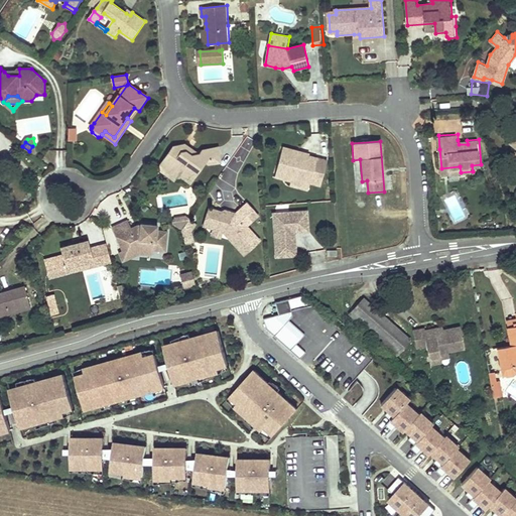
[(174,148),(163,163),(171,169),(169,172),(177,178),(182,177),(192,184),(207,164),(210,166),(222,164),(221,157),(207,159),(206,154),(200,155),(191,157),(185,153),(185,146),(174,148)]
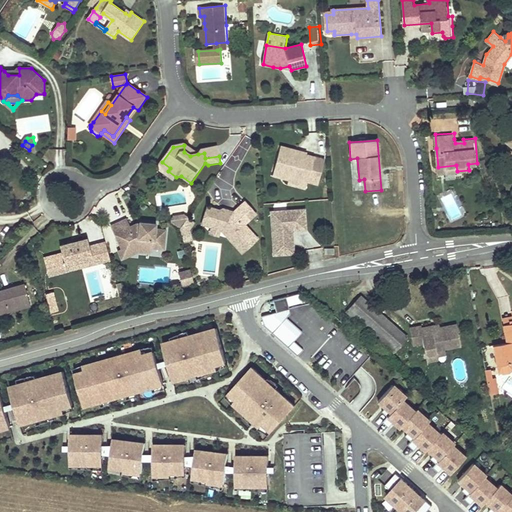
[(192,150),(184,145),(184,152),(190,156),(198,154),(192,150)]
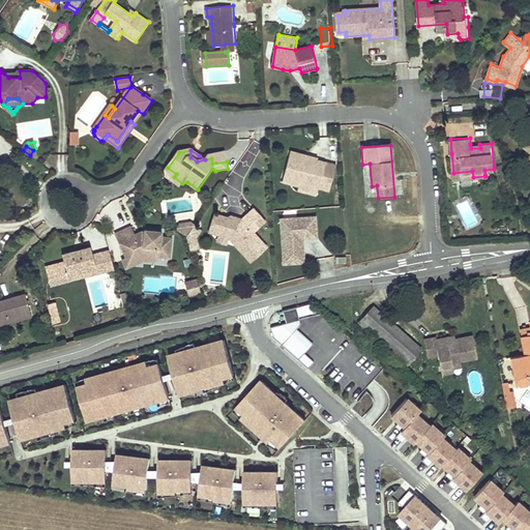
[(319,160),(320,158),(292,151),(291,156),(318,164),(319,160)]
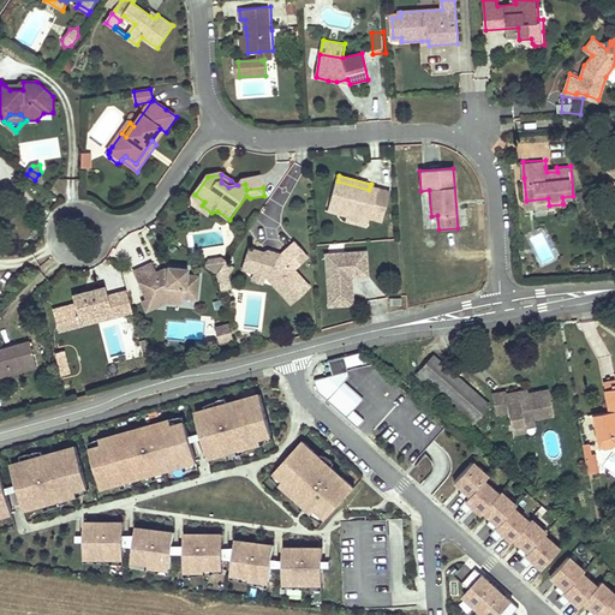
[(262,177),(244,179),(245,184),(246,190),(263,187),(262,177)]
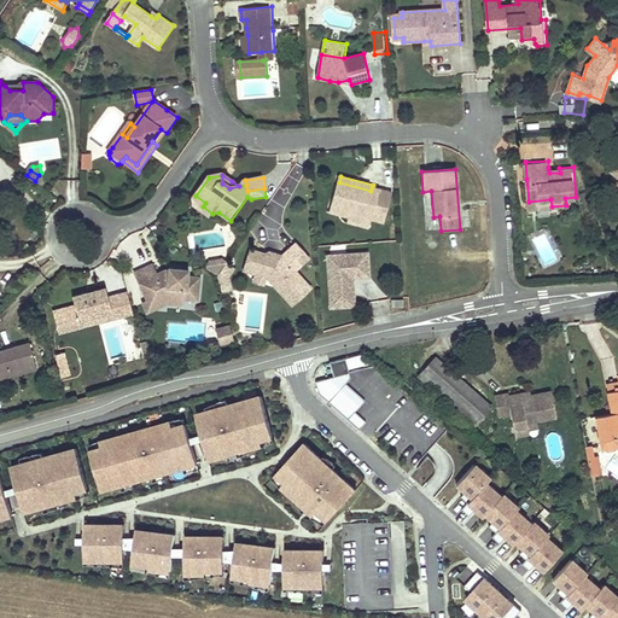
[(386,223),(395,193),(372,187),(371,191),(339,182),(331,213),(351,217),(351,214),(386,223)]
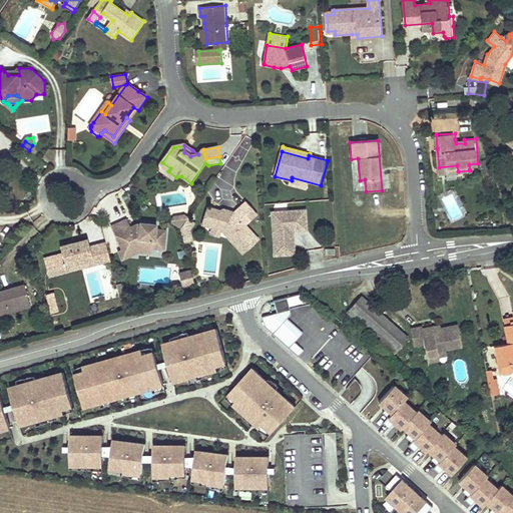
[(162,162),(158,169),(173,180),(176,177),(168,171),(170,168),(162,162)]
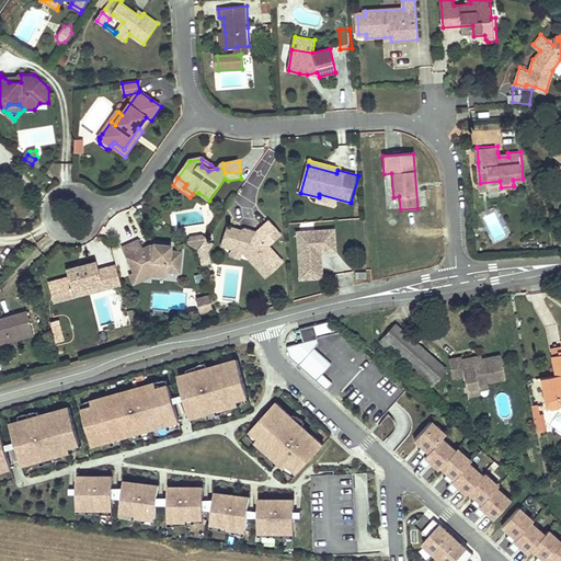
[(338,207),(340,199),(319,194),(319,197),(317,202),(338,207)]
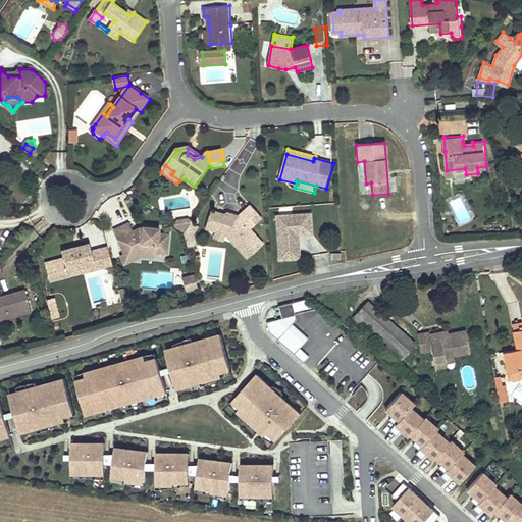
[(241,217),(240,217),(237,220),(229,218),(229,216),(214,211),(209,224),(229,231),(227,236),(249,258),(264,245),(251,229),(263,219),(252,207),(247,211),(241,217)]
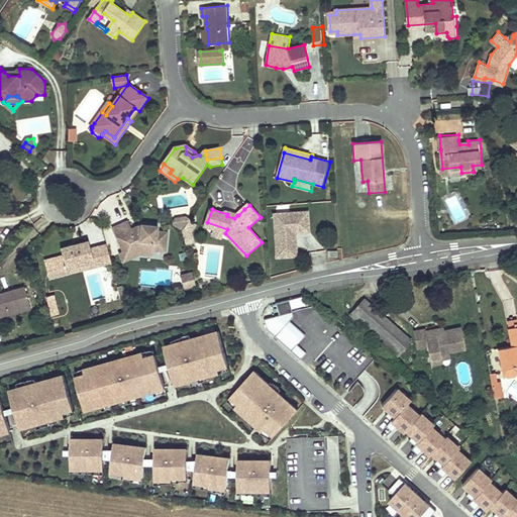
[(309,212),(275,214),(278,257),(291,257),(298,256),(297,233),(296,229),(310,228),(309,212)]
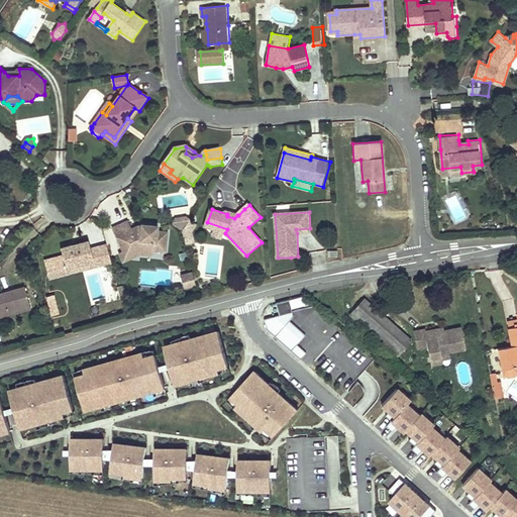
[(185,230),(191,221),(185,217),(174,218),(173,221),(185,230)]
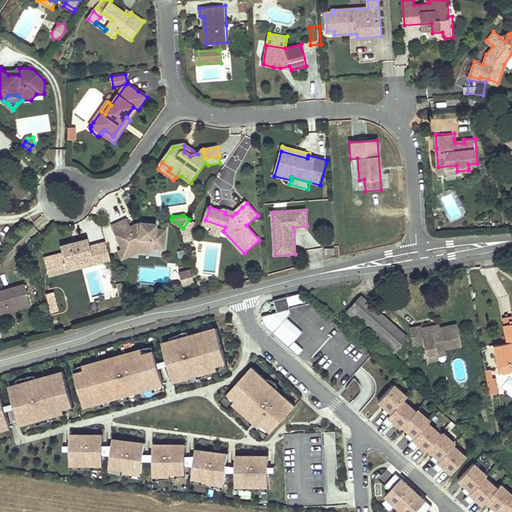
[(191,229),(196,222),(190,218),(189,219),(183,228),(184,231),(191,229)]
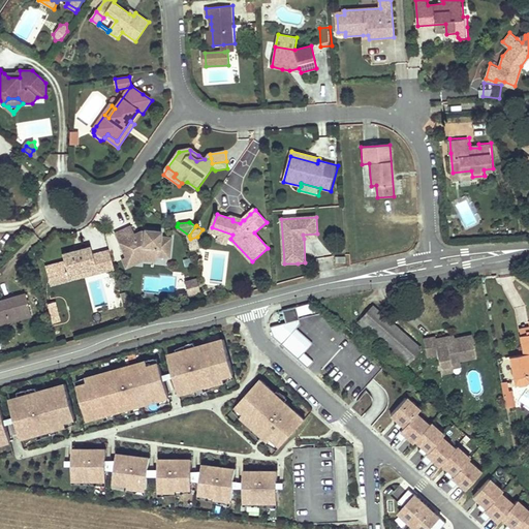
[(170,257),(172,238),(162,238),(162,231),(146,230),(145,232),(143,231),(142,232),(142,238),(136,239),(134,236),(131,227),(126,230),(116,235),(127,258),(128,262),(135,259),(135,256),(144,257),(144,260),(156,261),(156,256),(170,257)]
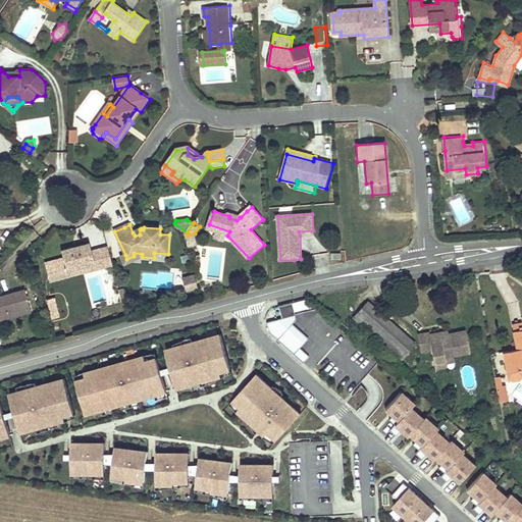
[(229,231),(209,224),(208,228),(218,231),(216,236),(226,240),(227,236),(229,231)]
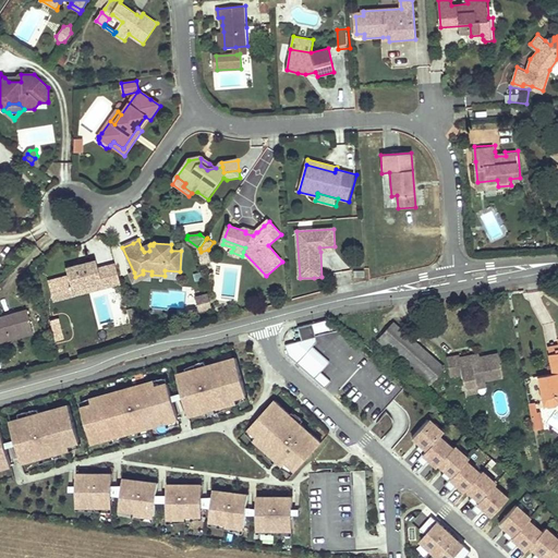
[(98,269),(96,261),(86,264),(67,268),(73,290),(101,282),(104,288),(112,286),(107,266),(98,269)]
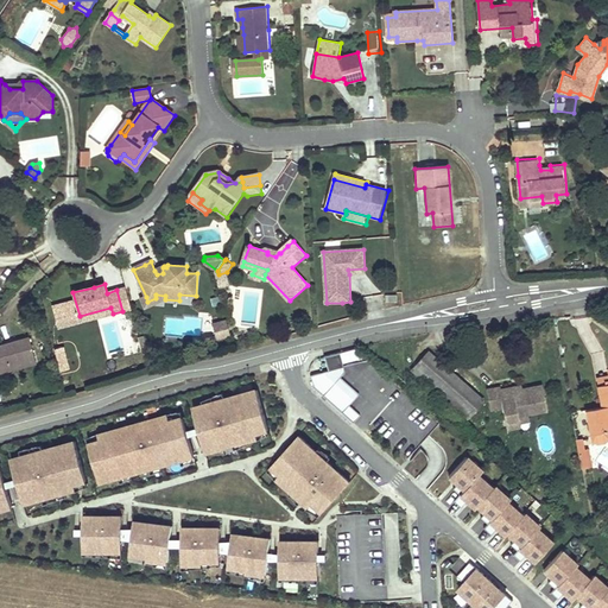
[(398,293),(387,295),(388,303),(399,303),(398,293)]
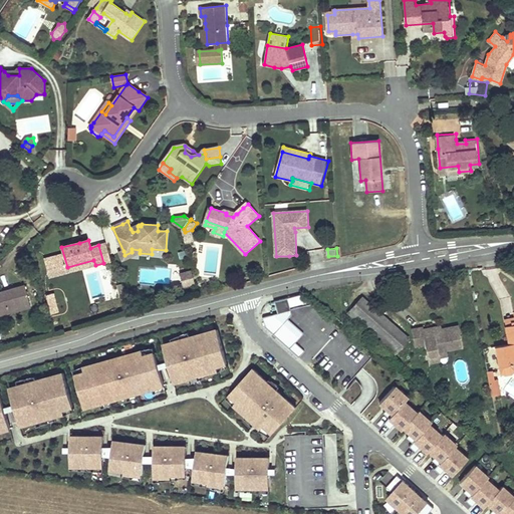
[(123,251),(119,253),(122,260),(140,253),(140,250),(132,249),(132,252),(124,255),(123,251)]
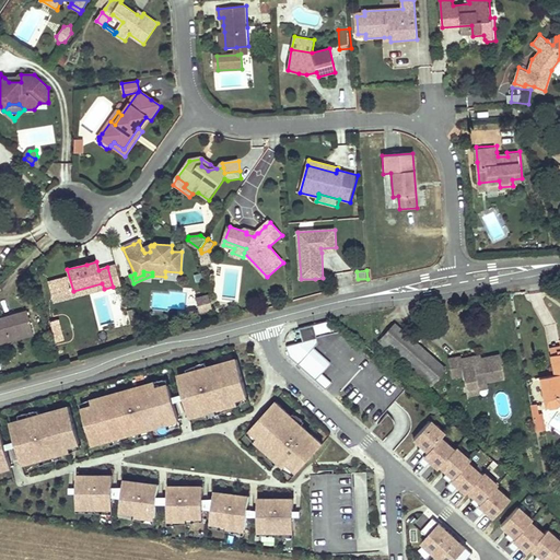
[(73,291),(74,298),(104,289),(102,283),(73,291)]
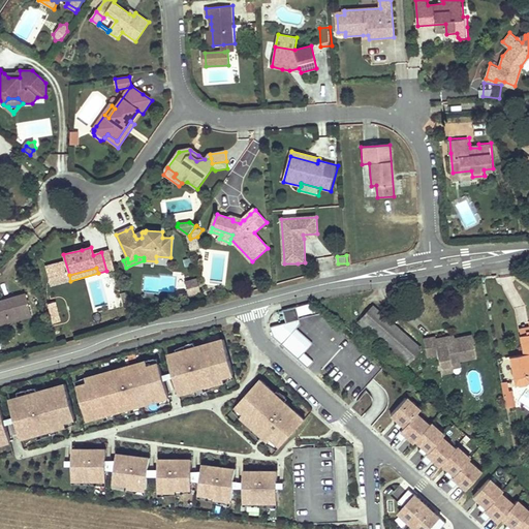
[(201,291),(198,279),(188,282),(190,293),(201,291)]
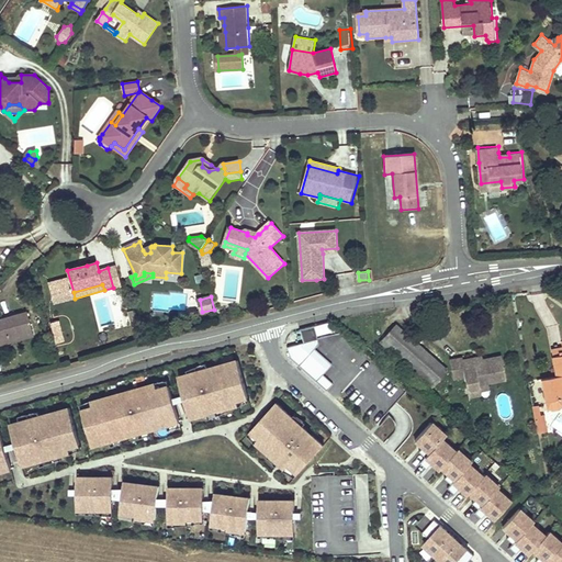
[(7,318),(0,319),(0,345),(34,336),(27,313),(20,315),(12,316),(13,319),(7,321),(7,318)]
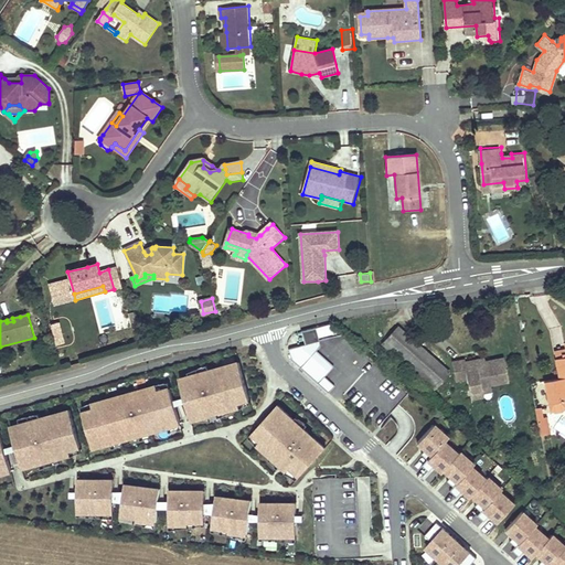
[(334,337),(330,323),(301,331),(305,345),(289,349),(290,361),(329,393),(336,385),(326,376),(334,365),(317,351),(321,347),(319,339),(334,337)]
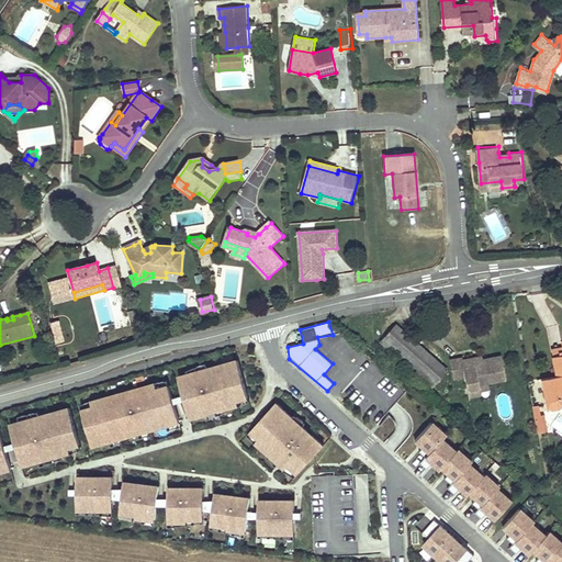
[(64,341),(59,325),(52,327),(56,344),(64,341)]
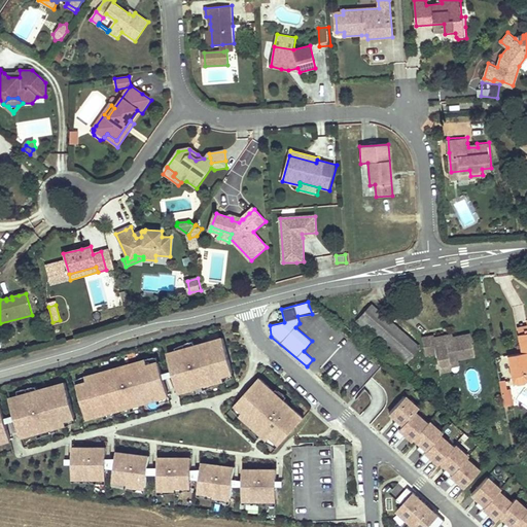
[(417,346),(371,305),(355,321),(403,363),(417,346)]
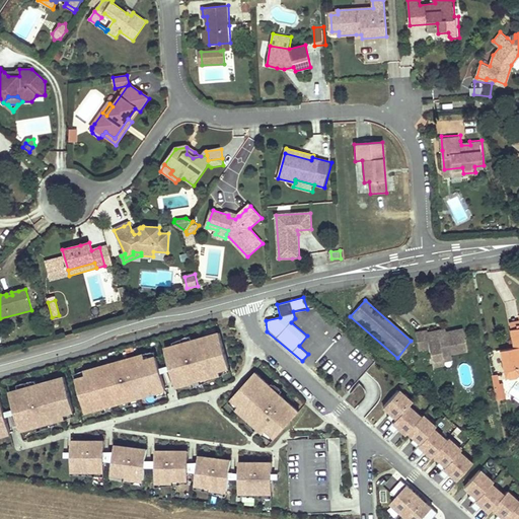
[(514,324),(509,325),(510,330),(518,328),(518,318),(518,319),(518,323),(514,324)]
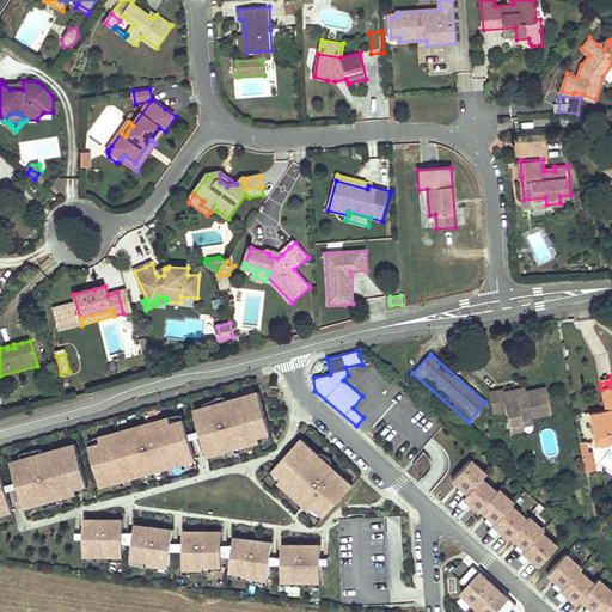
[(513,389),(502,391),(503,397),(524,392),(522,386),(513,389)]
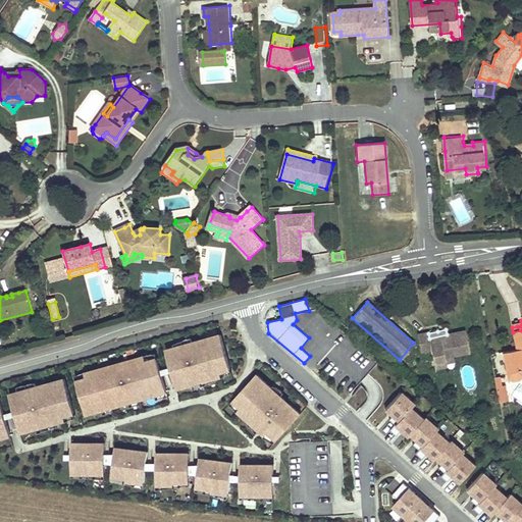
[(521,330),(513,332),(516,351),(503,354),(507,378),(512,382),(517,381),(521,377),(521,371),(521,370),(521,330)]
